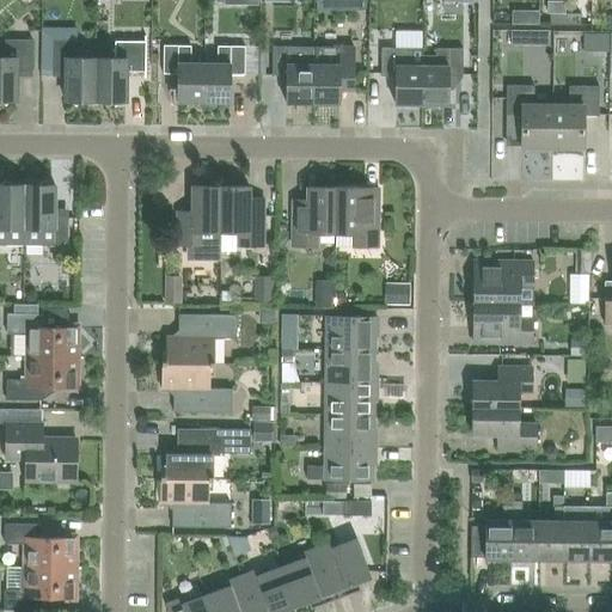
[(564,25),(564,14),(550,14),(550,25),(564,25)]
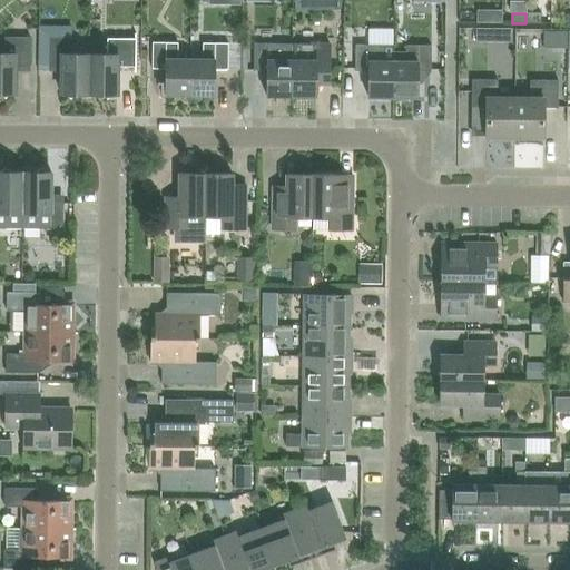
[(526,23),(540,23),(540,13),(526,13),(526,23)]
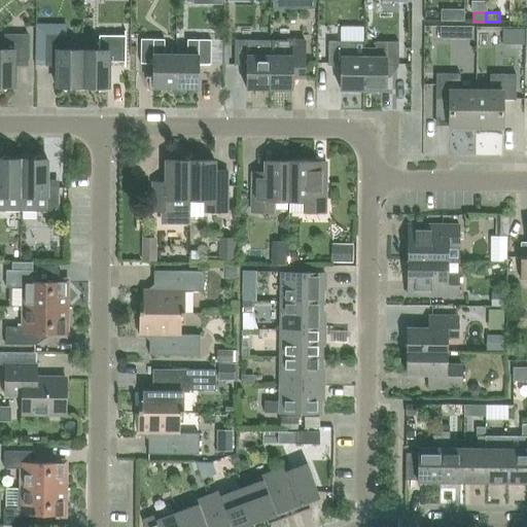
[(3,49),(0,49),(0,86),(13,86),(13,61),(27,61),(28,35),(4,35),(3,49)]
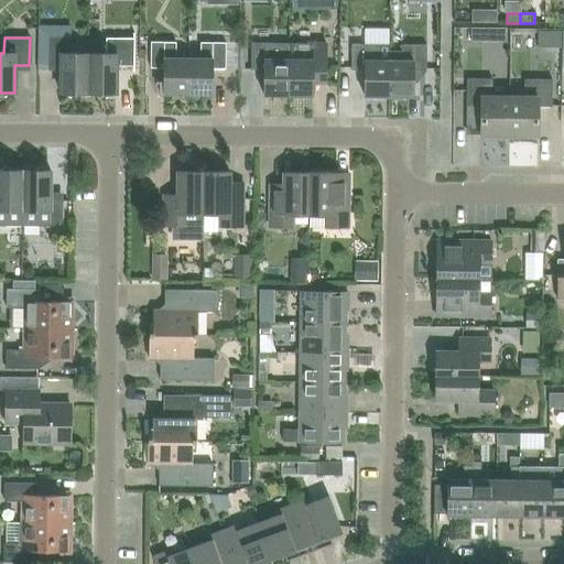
[(87,94),(88,54),(71,54),(71,38),(47,38),(47,65),(60,65),(60,94),(87,94)]
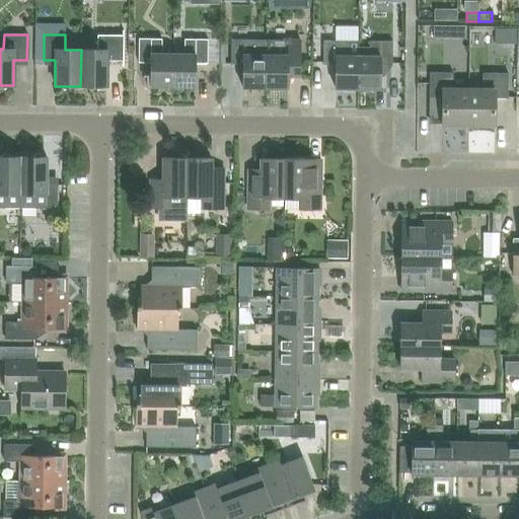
[(81,50),(80,86),(105,86),(106,61),(118,61),(118,35),(96,35),(96,50),(81,50)]
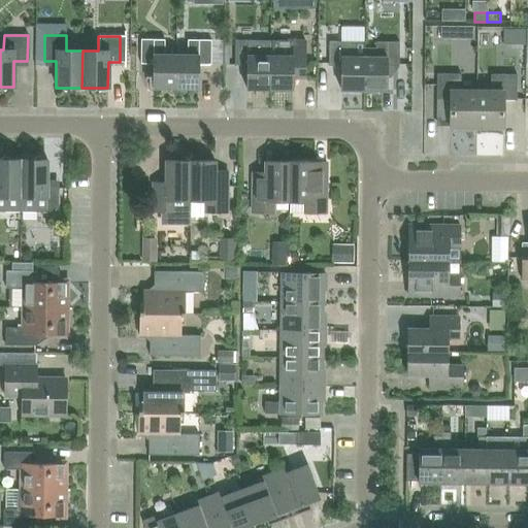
[(174,89),(175,55),(164,55),(164,40),(140,39),(139,64),(152,65),(152,89),(174,89)]
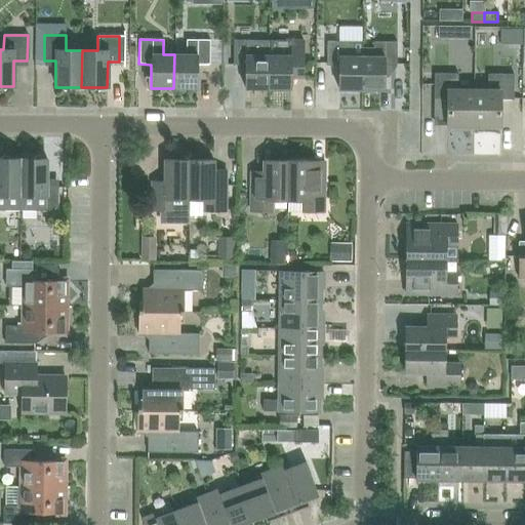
[(174,54),(173,88),(196,88),(197,65),(209,65),(209,40),(186,40),(186,54),(174,54)]
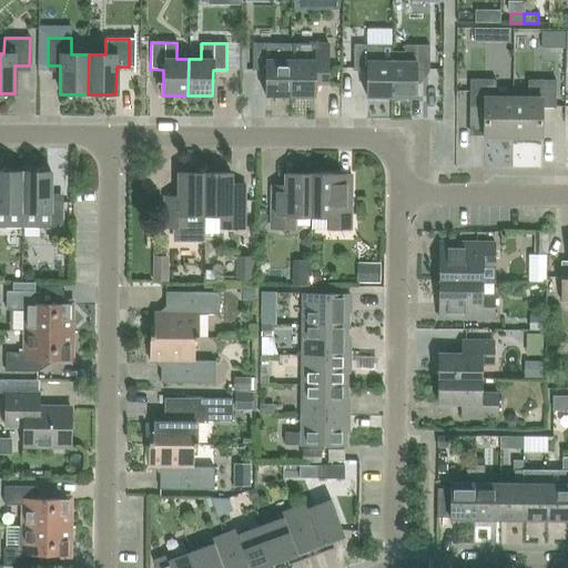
[(290,44),(265,44),(252,43),(252,70),(265,71),(264,97),(288,97),(290,44)]
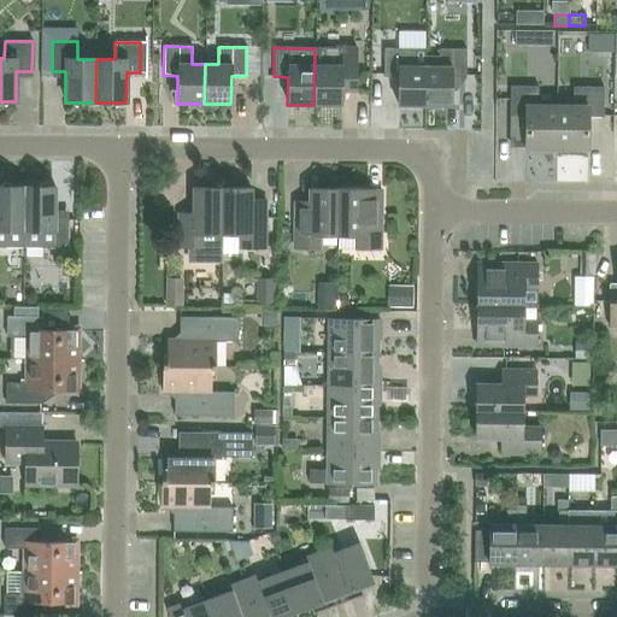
[(356,48),(341,48),(315,48),(313,105),(341,105),(341,77),(356,77),(356,48)]
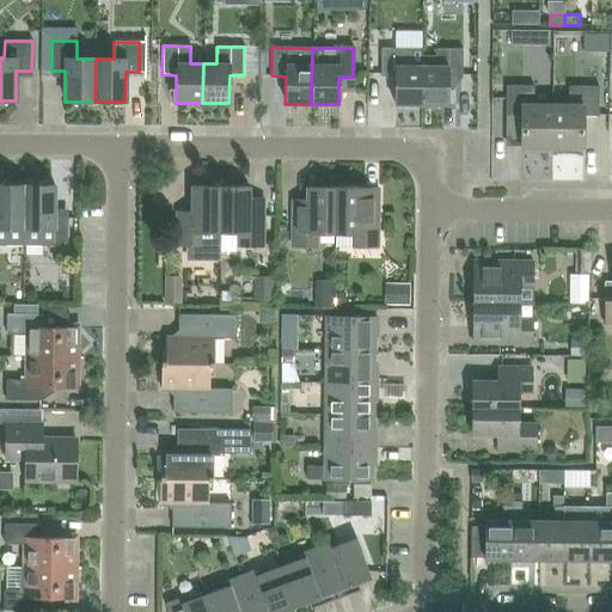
[(421,66),(409,66),(409,49),(380,48),(380,77),(395,78),(393,105),(421,105),(421,66)]
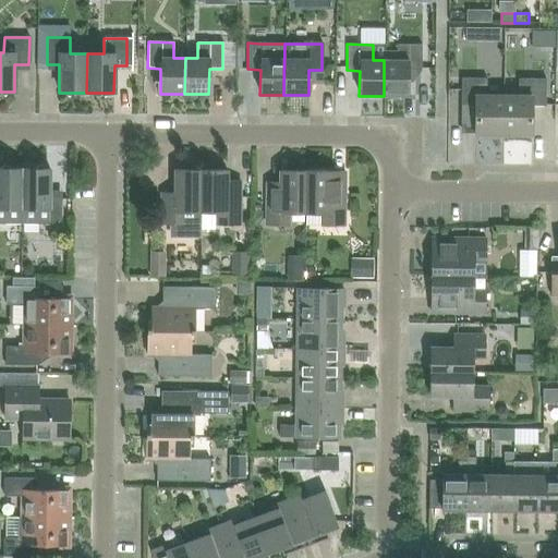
[(384,60),(384,96),(408,96),(408,71),(421,71),(421,45),(396,45),(396,50),(384,50),(384,60)]
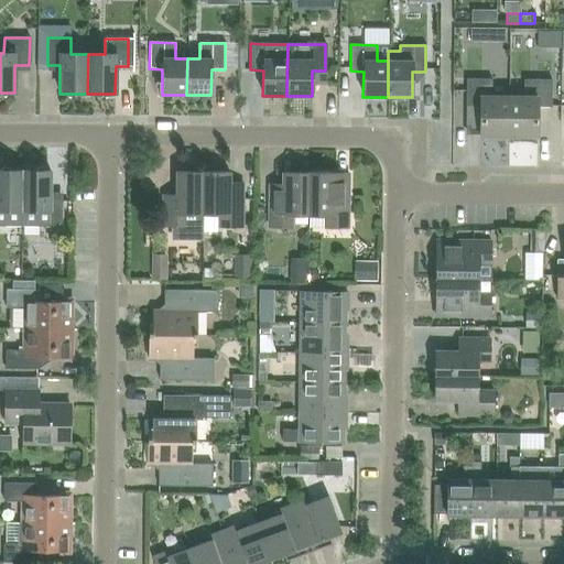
[(508,137),(509,94),(480,94),(480,79),(466,79),(466,107),(480,107),(479,136),(508,137)]
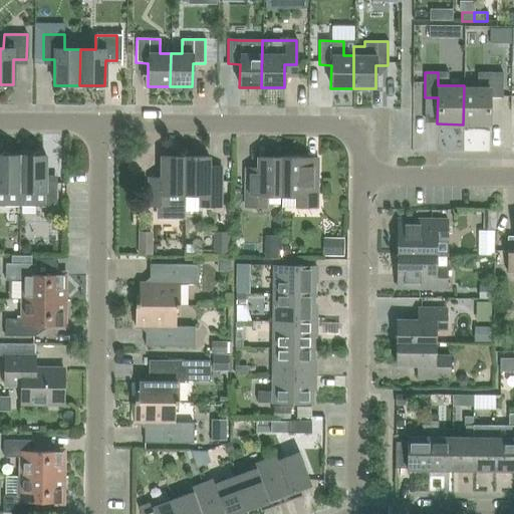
[(464,85),(463,124),(489,124),(490,97),(502,97),(503,73),(489,73),(489,86),(464,85)]
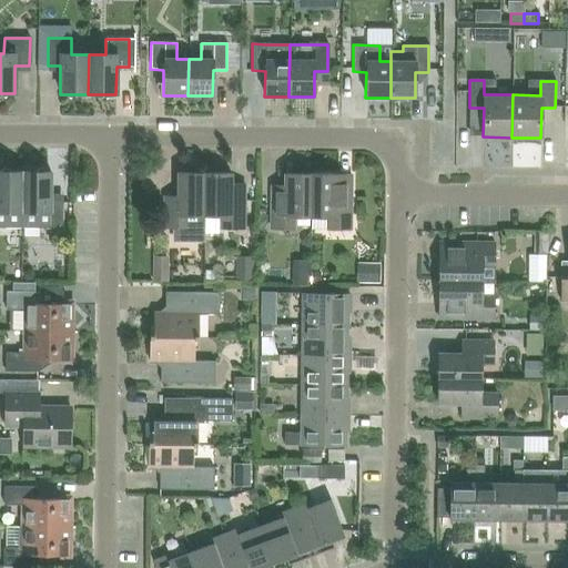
[(0,226),(21,227),(22,172),(0,171),(0,226)]
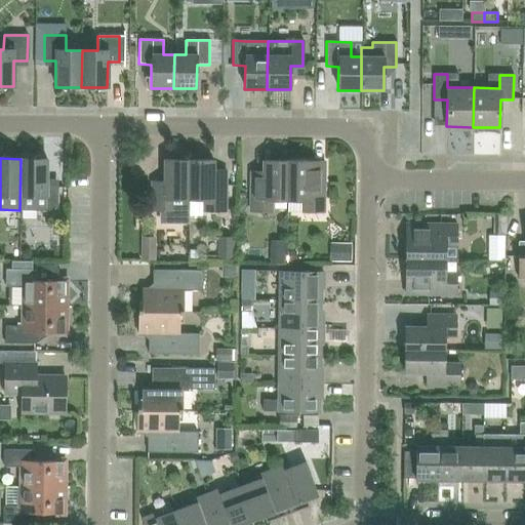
[(19,210),(45,210),(57,210),(57,186),(46,185),(46,159),(21,159),(19,210)]
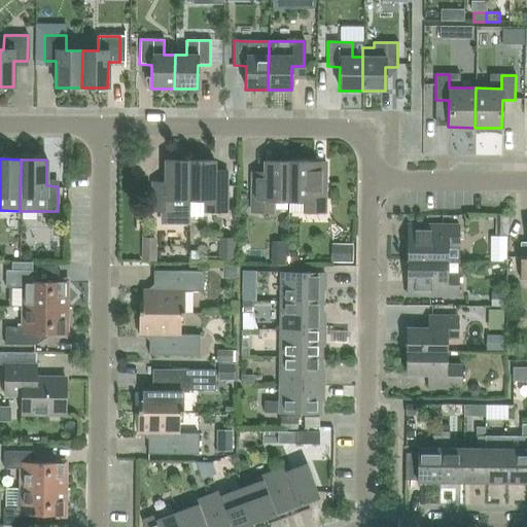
[(189,161),(165,161),(165,182),(152,182),(152,211),(165,212),(165,219),(189,220),(189,201),(189,161)]
